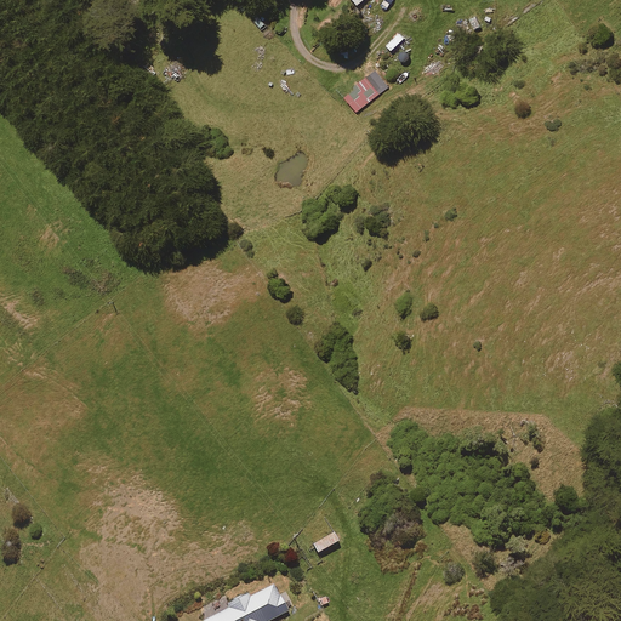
[(405,39),(400,34),(387,46),(392,51),(405,39)]
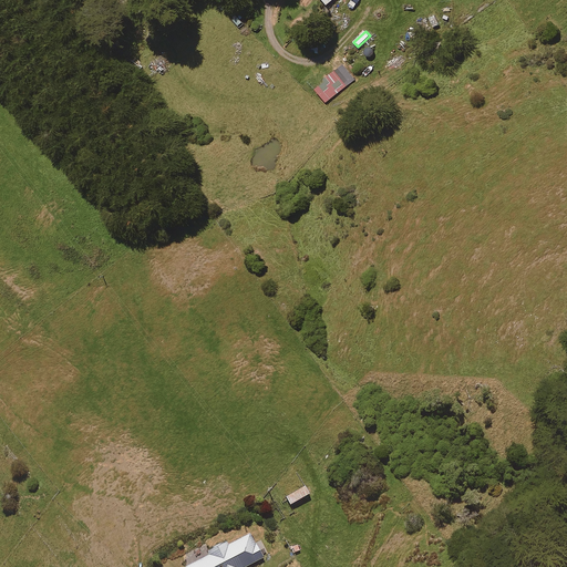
[(371,43),(361,52),(369,60),(379,52),(371,43)]
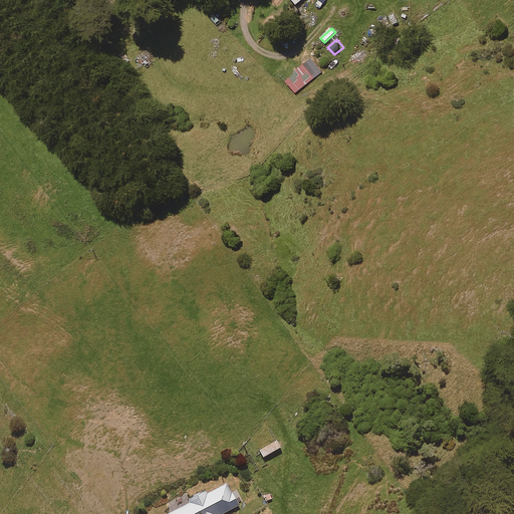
[(313,79),(303,65),(292,72),(294,75),(286,80),(295,92),(313,79)]
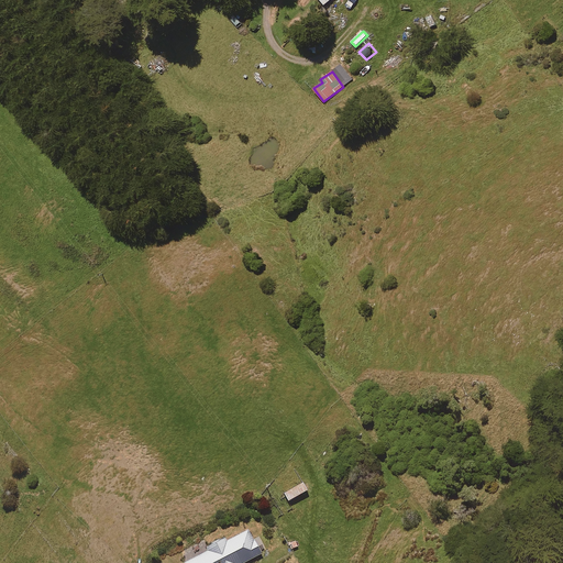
[(308,492),(304,484),(285,494),(289,501),(308,492)]
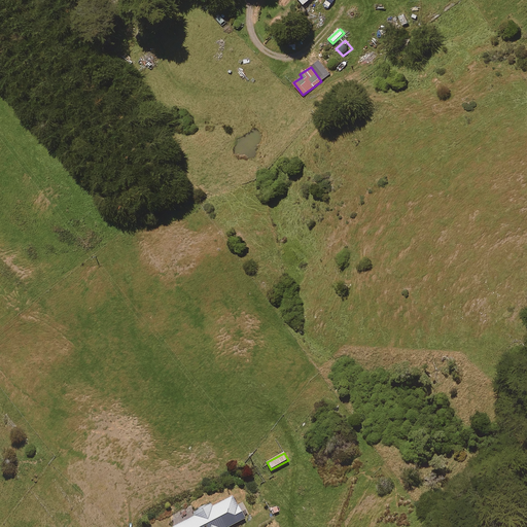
[(230,526),(245,519),(234,496),(213,506),(212,504),(194,514),(195,517),(173,526),(230,526)]
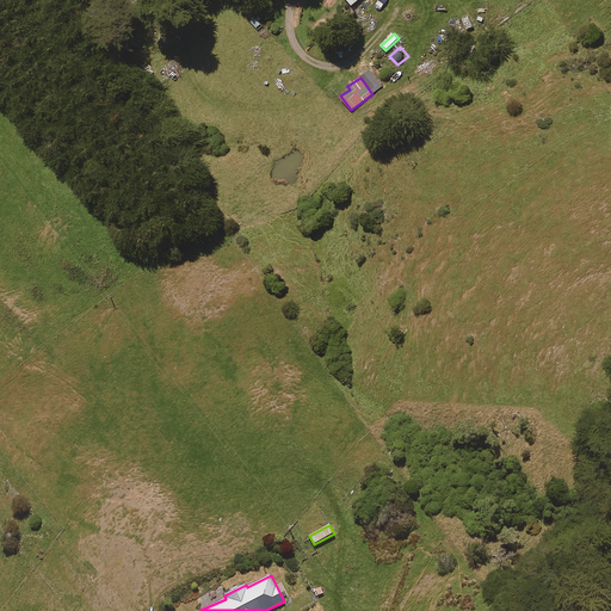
[(313,588),(316,598),(327,593),(322,585),(313,588)]
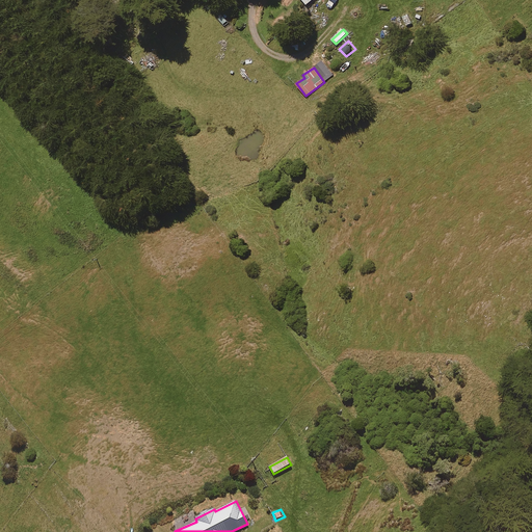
All buildings are outlined.
